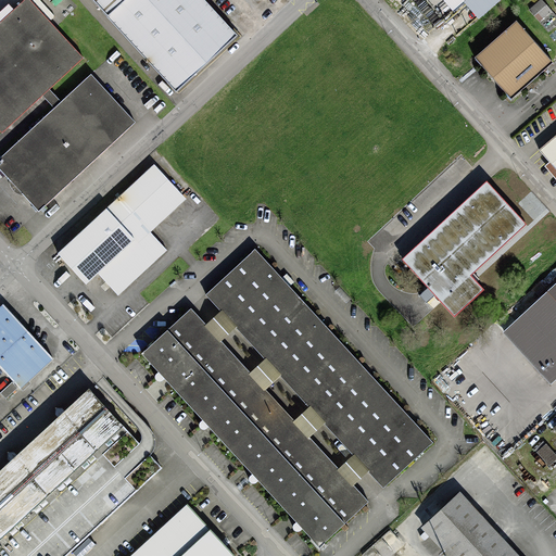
[(0,129),(2,133),(84,57),(30,0),(20,0),(0,19),(0,129)]
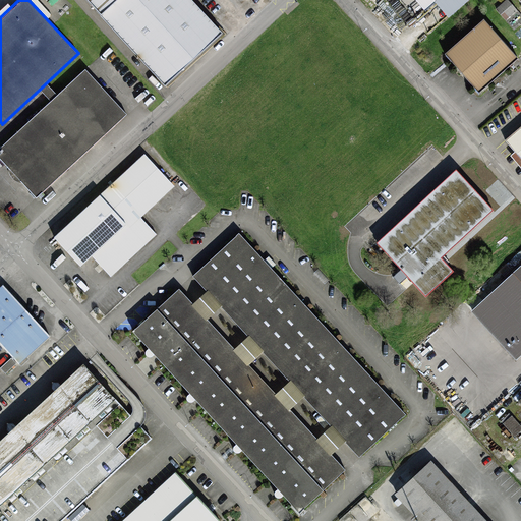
[(85,0),(166,87),(225,32),(195,0),(85,0)]
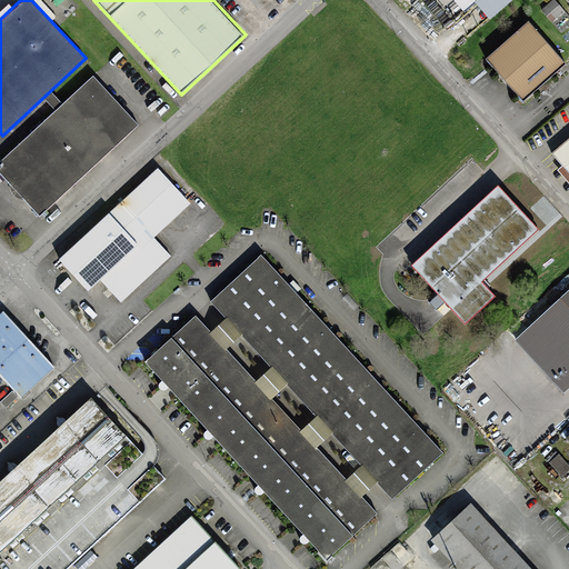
[(450,0),(460,11),(472,0),(450,0)]
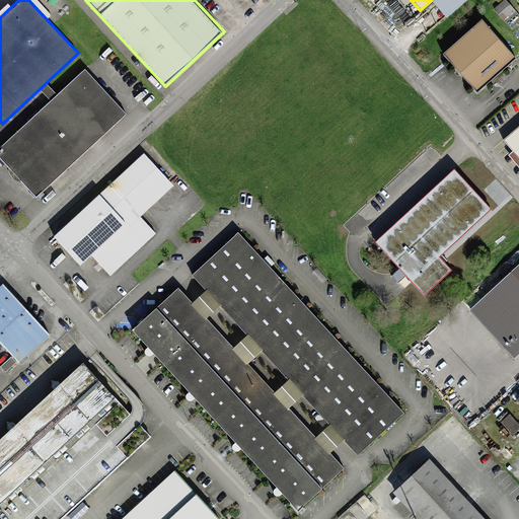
[(484,16),(442,55),(478,93),(518,55),(484,16)]
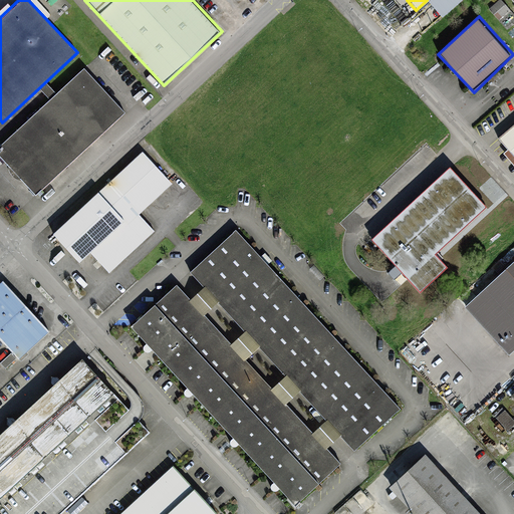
[(81,64),(0,140),(0,160),(33,196),(124,110),(81,64)]
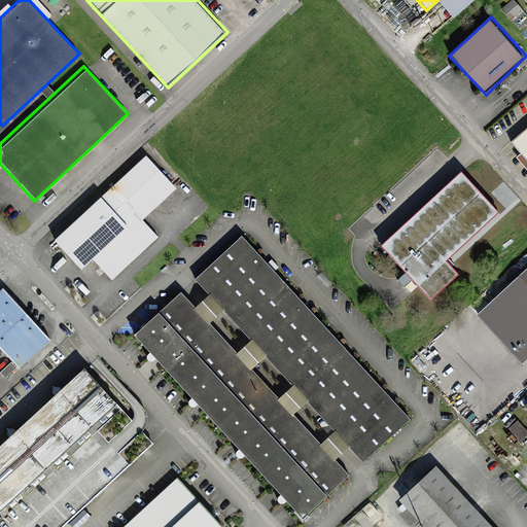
[(526,131),(512,144),(526,161),(526,131)]
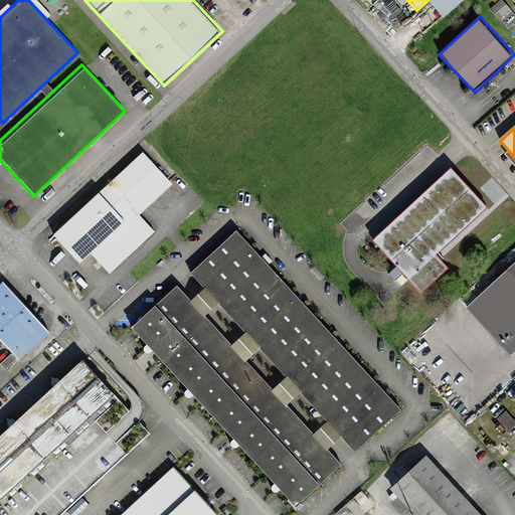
[(147,151),(54,238),(79,265),(100,246),(117,265),(153,229),(140,214),(175,181),(147,151)]
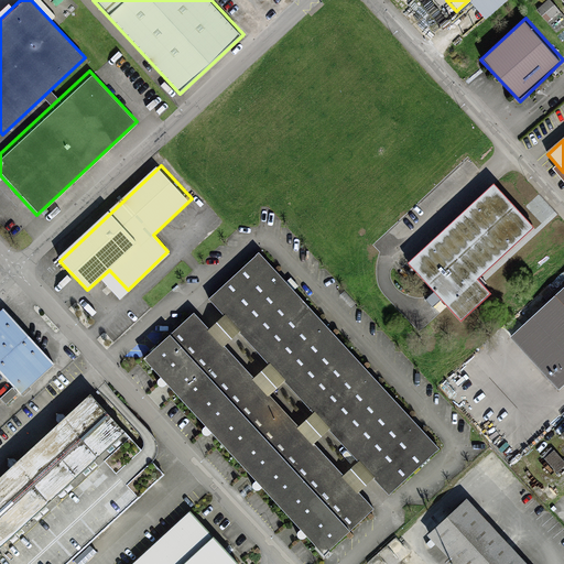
[(501,186),(413,263),(467,325),(498,297),(483,281),(540,230),(501,186)]
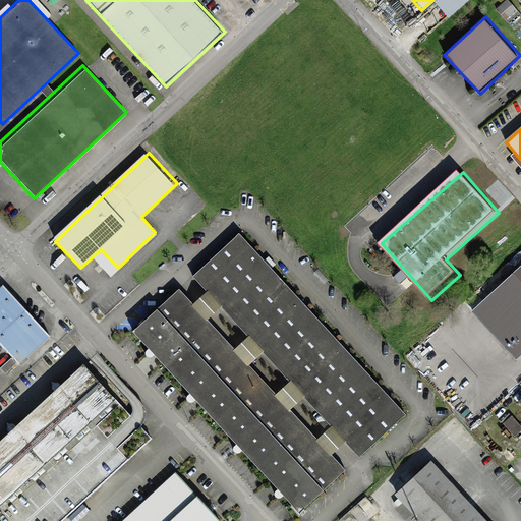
[(177,284),(127,330),(296,513),(346,467),(333,452),(344,442),(357,456),(405,411),(239,233),(193,275),(206,288),(191,300),(177,284)]
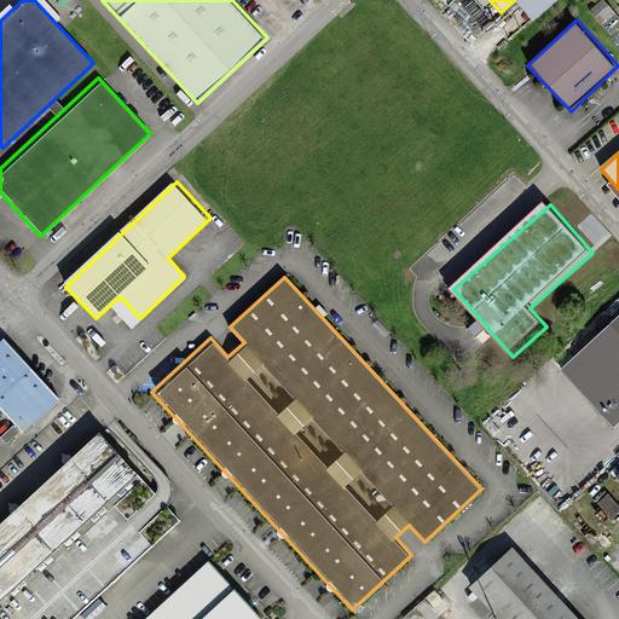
[(618,319),(561,370),(615,432),(618,428),(618,319)]
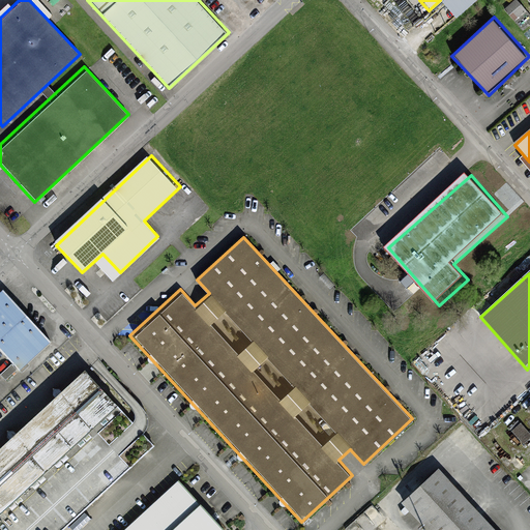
[(6,285),(0,290),(0,350),(18,371),(54,339),(6,285)]
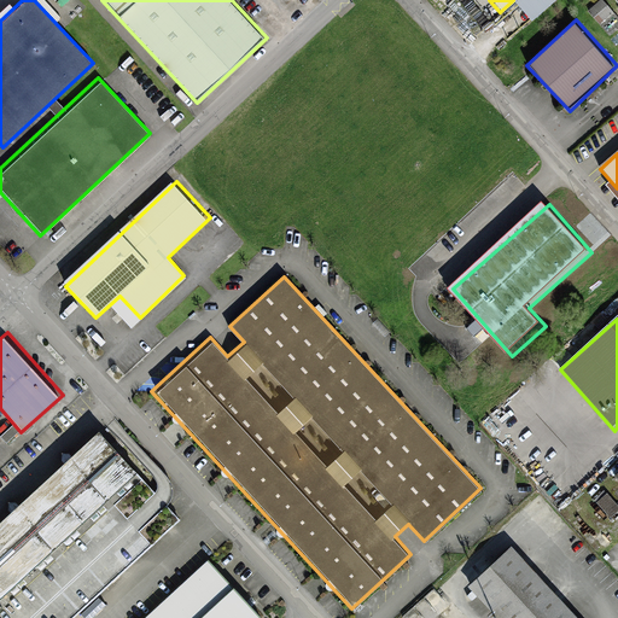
[(0,617),(73,617),(180,520),(136,473),(99,432),(46,481),(0,523),(0,617)]
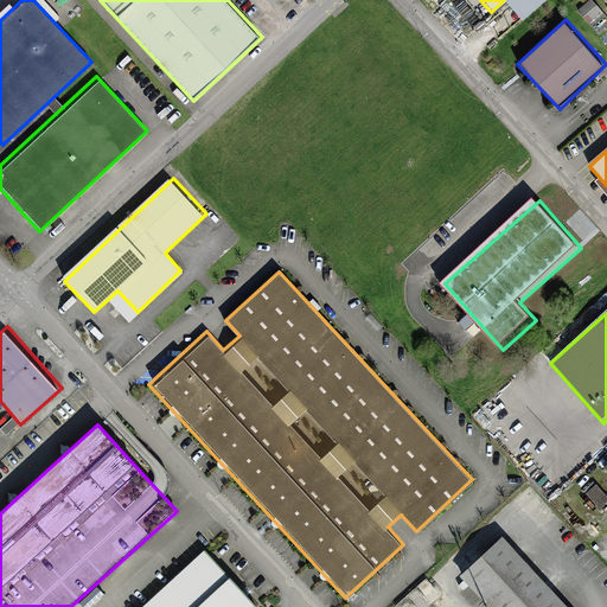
[(573,606),(506,532),(460,575),(489,606),(573,606)]
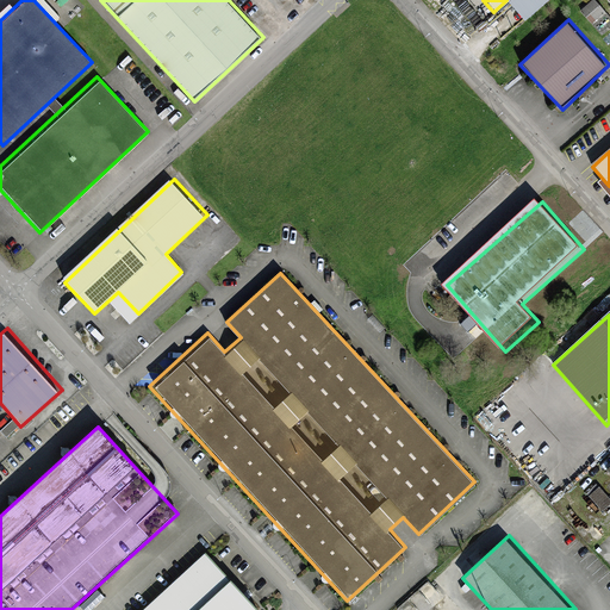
[(206,545),(136,609),(251,609),(260,603),(206,545)]
